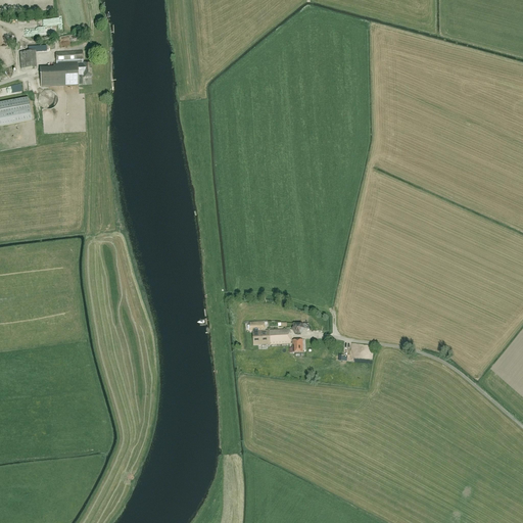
[(55,52),(55,66),(53,66),(53,70),(40,72),(41,87),(78,85),(78,76),(84,76),(84,78),(91,78),(90,62),(83,62),(83,51),(55,52)]
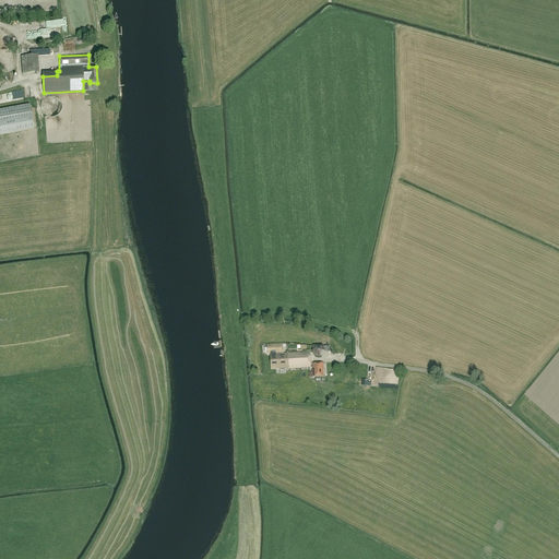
[(21,57),(22,74),(38,73),(37,56),(21,57)]
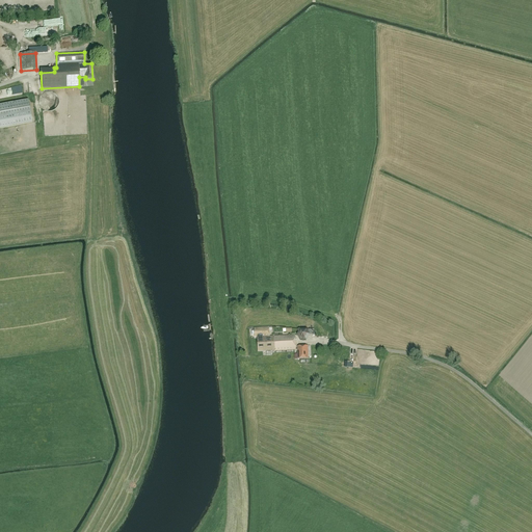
[(20,86),(0,89),(0,96),(21,92),(20,86)]
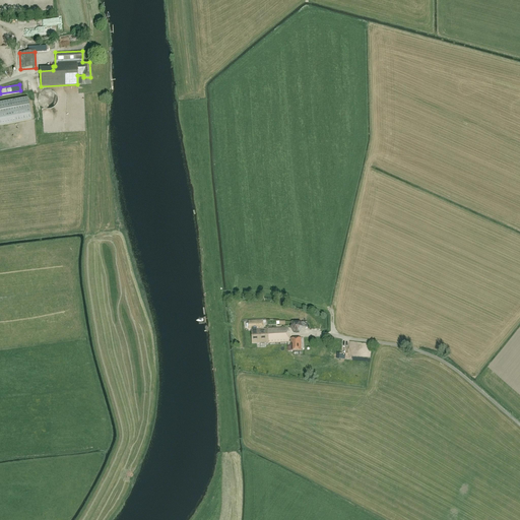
[(42,108),(45,110),(48,110),(51,109),(54,107),(56,105),(58,102),(58,99),(57,95),(55,92),(53,90),(50,89),(47,89),(44,89),(42,91),(39,93),(38,96),(37,100),(38,103),(40,106),(42,108)]
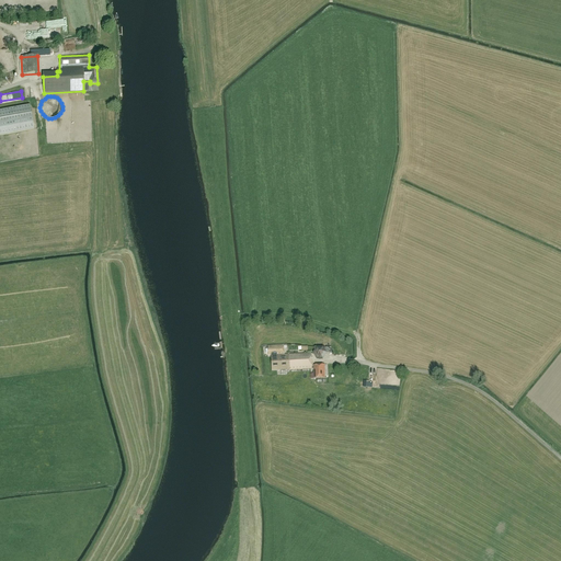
[(0,135),(34,128),(31,109),(30,105),(0,111),(0,135)]
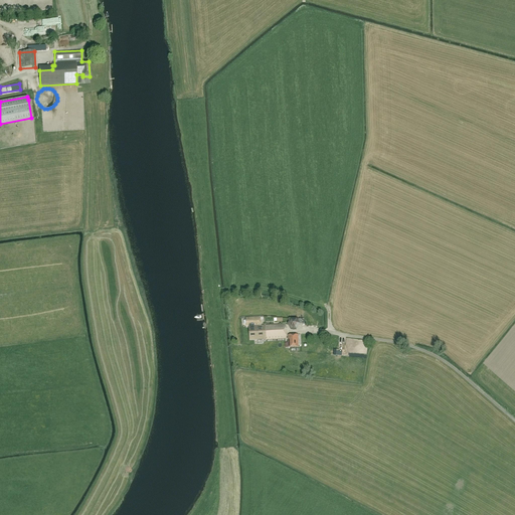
[(260,318),(245,319),(246,326),(248,326),(248,327),(249,340),(286,338),(286,324),(264,325),(264,326),(253,326),(253,325),(261,325),(260,318)]
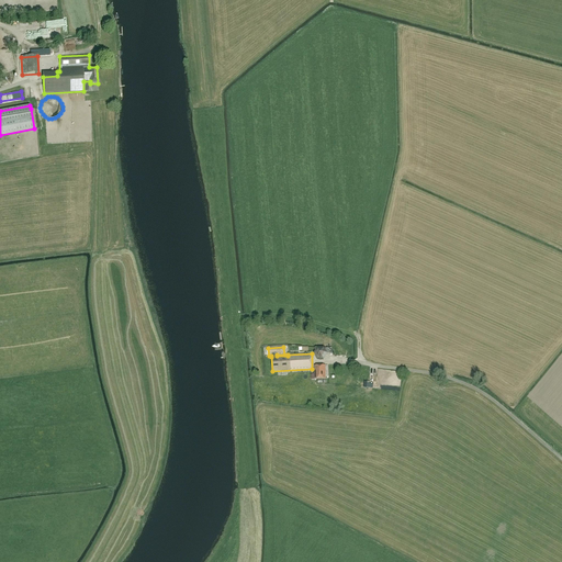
[(316,348),(314,353),(317,359),(324,359),(327,353),(324,348),(316,348)]
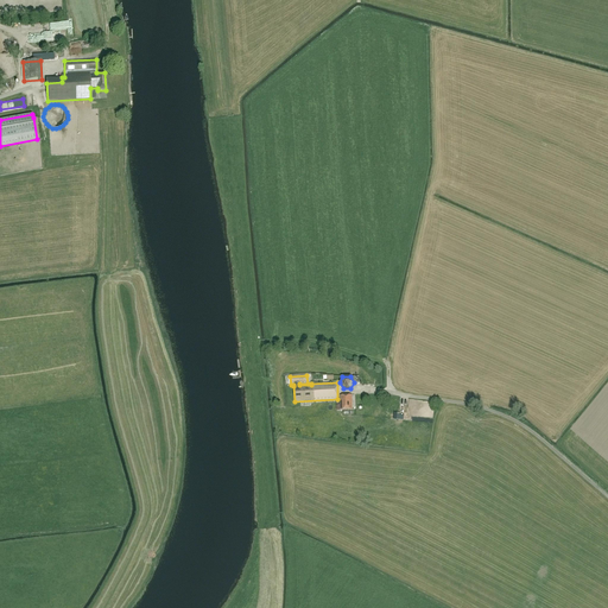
[(340,396),(340,410),(352,410),(352,396),(340,396)]
